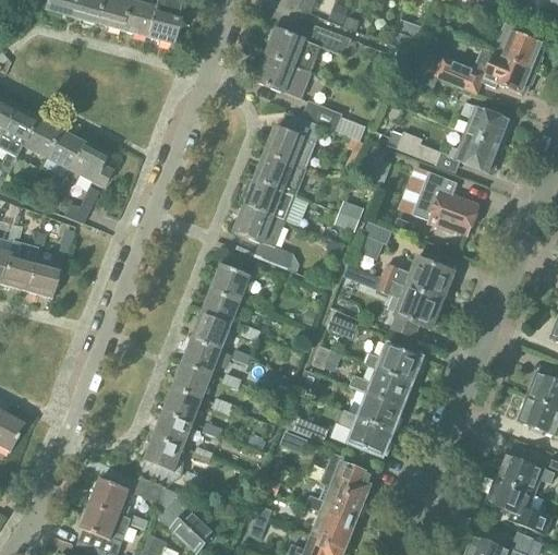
[(33,0),(45,2),(43,9),(69,16),(72,0),(33,0)]
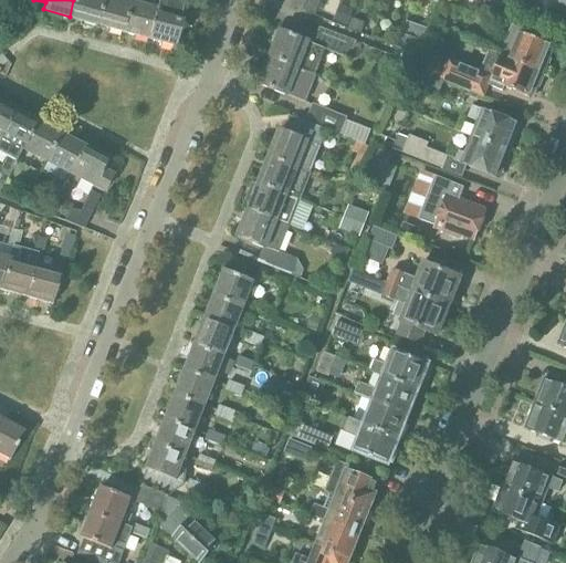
[(73,0),(70,17),(95,23),(101,0),(73,0)]
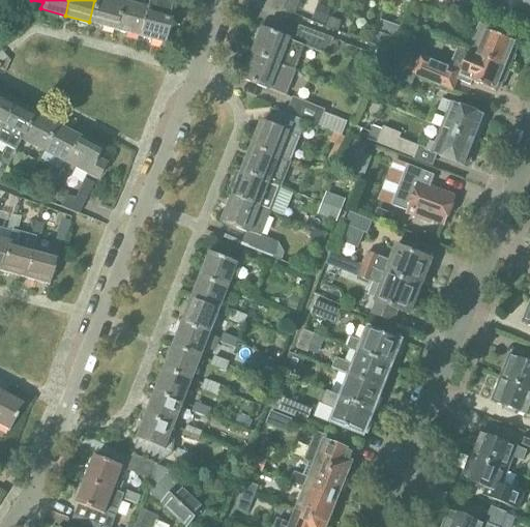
[(94,0),(89,22),(113,28),(121,0),(94,0)]
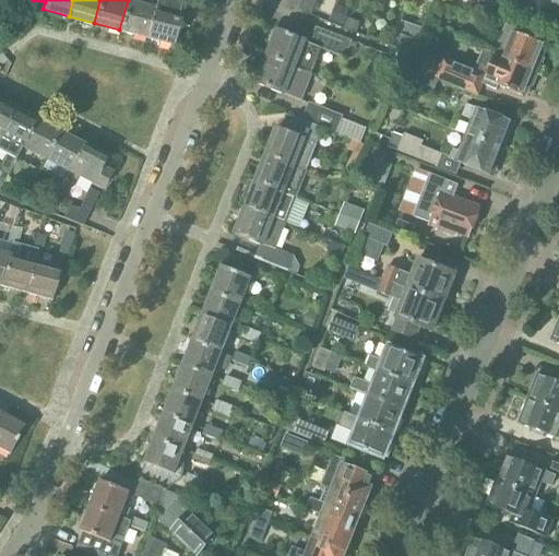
[(128,0),(119,30),(145,36),(152,7),(154,0),(128,0)]
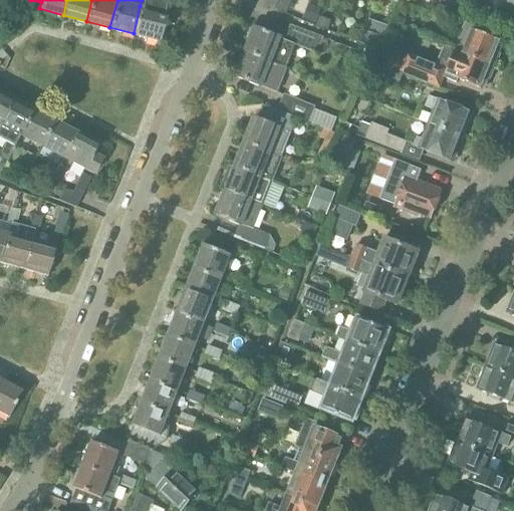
[(142,0),(140,6),(134,33),(158,40),(169,0),(142,0)]
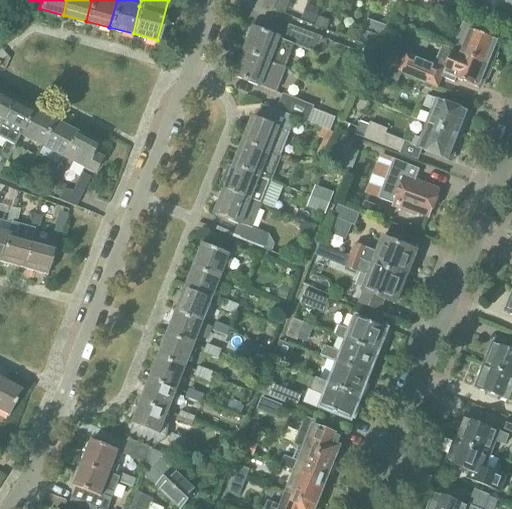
[(263,0),(285,9),(288,0),(263,0)]
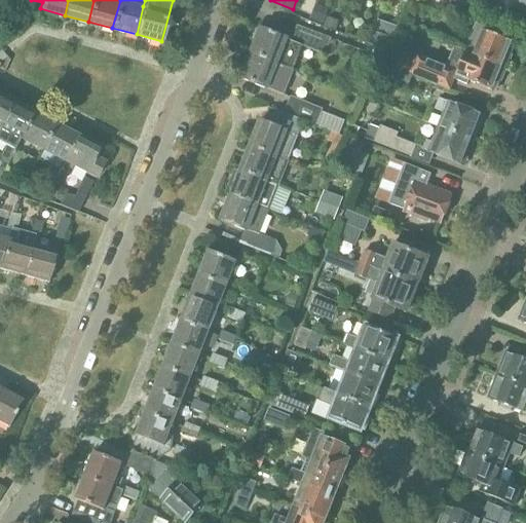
[(489,0),(489,2),(516,14),(521,4),(525,6),(525,0),(489,0)]
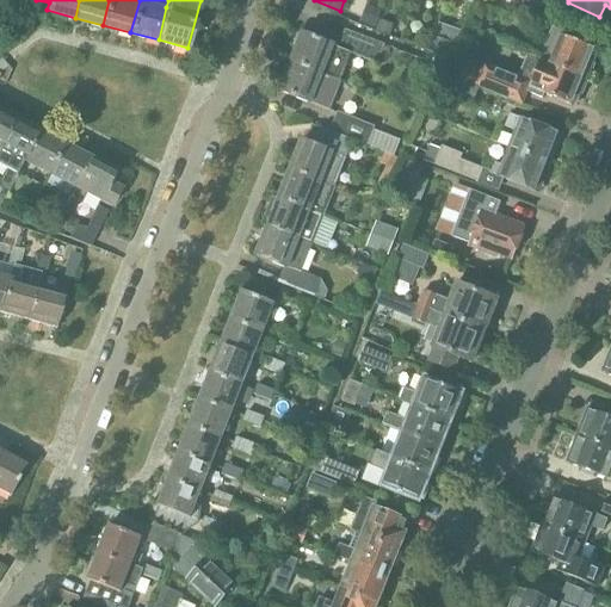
[(375,25),(382,7),(368,1),(360,19),(375,25)]
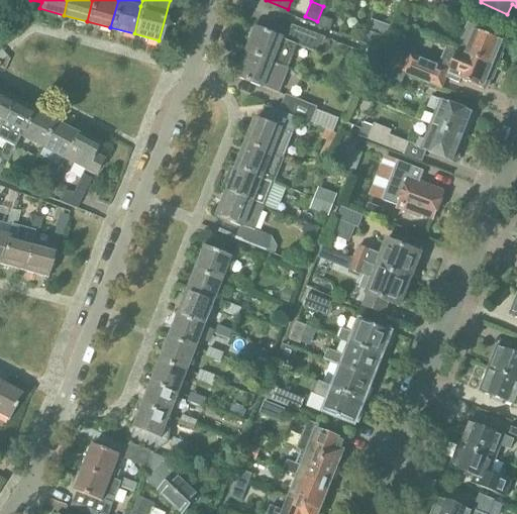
[(322,14),(318,23),(330,28),(333,18),(322,14)]
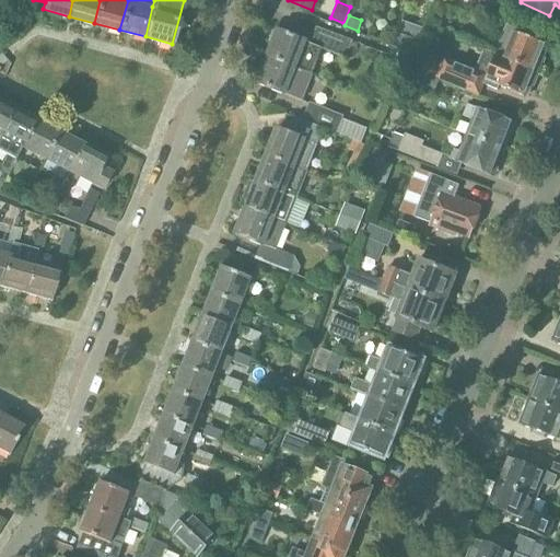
[(543,55),(548,43),(528,35),(531,31),(508,21),(496,50),(485,46),(485,47),(540,71),(546,56),(543,55)]
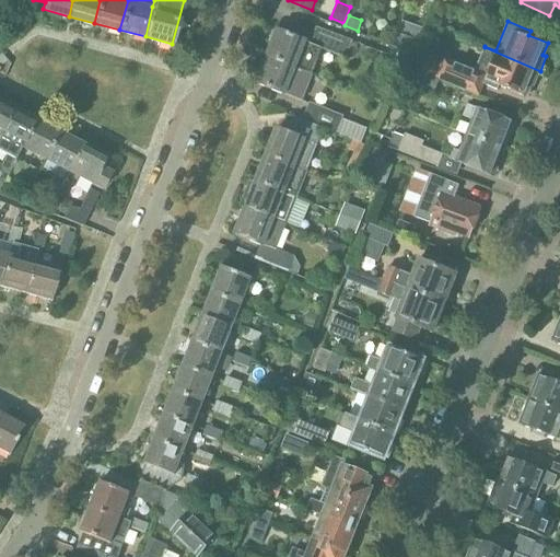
[(266,54),(313,72),(323,46),(346,56),(352,39),(317,26),(312,42),(304,39),(305,37),(277,26),(266,54)]
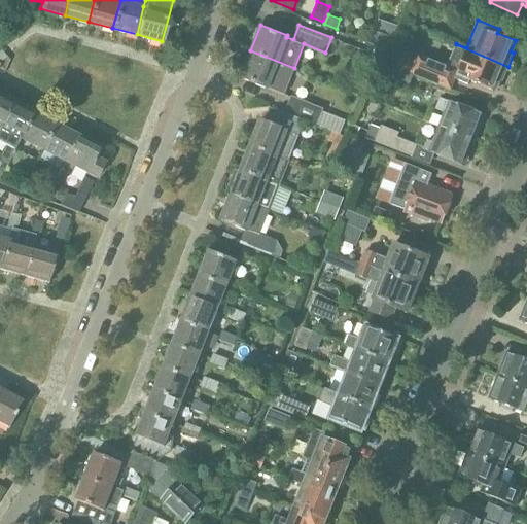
[(391,33),(381,28),(375,41),(386,46),(391,33)]
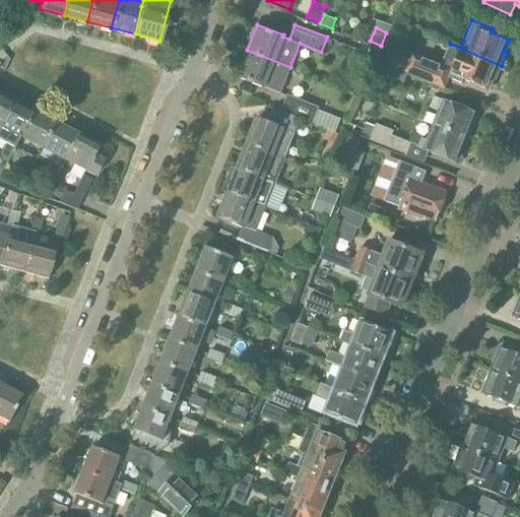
[(404,69),(411,72),(442,84),(446,74),(463,81),(464,77),(489,87),(493,77),(497,78),(502,66),(450,44),(442,63),(411,50),(404,69)]
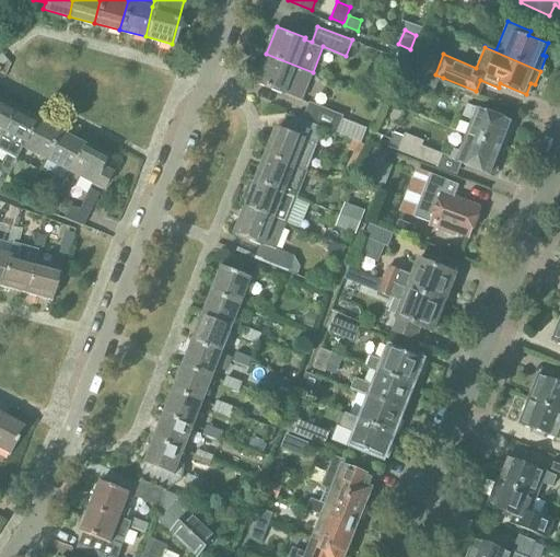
[(256,79),(291,93),(303,97),(313,72),(266,54),(256,79)]
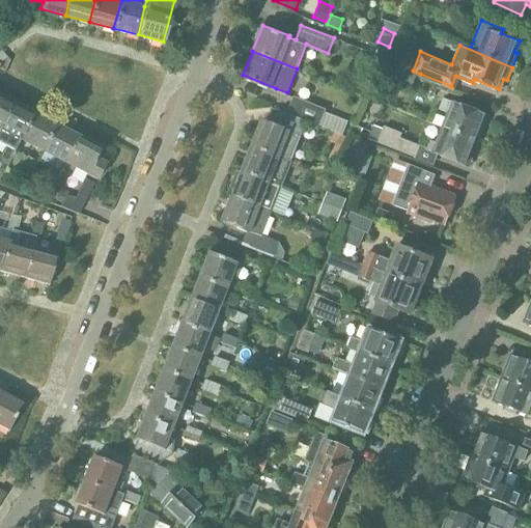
[(411,87),(417,75),(387,60),(381,74),(411,87)]
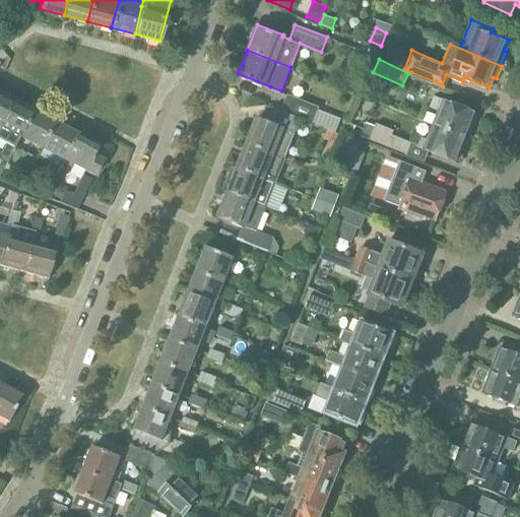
[(312,120),(319,103),(289,91),(283,108),(282,109),(301,116),(312,120)]
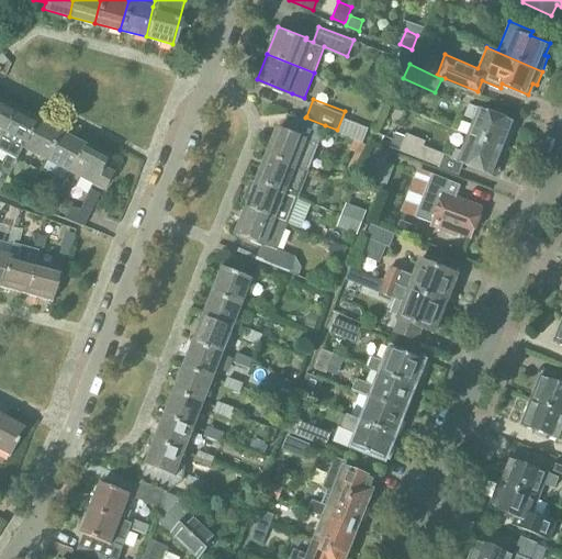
[(0,131),(12,108),(0,101),(0,131)]
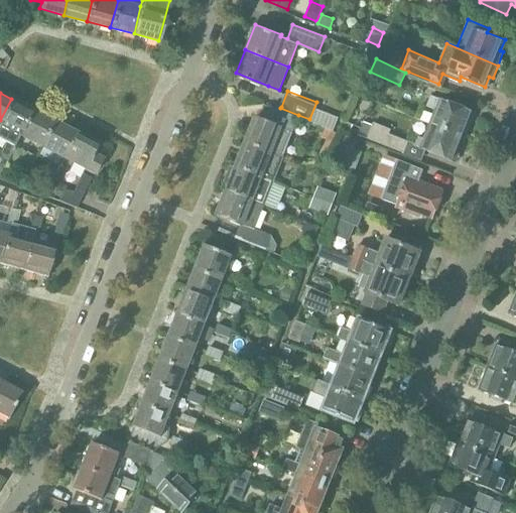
[(463,135),(473,111),(431,94),(427,105),(438,109),(432,123),(463,135)]
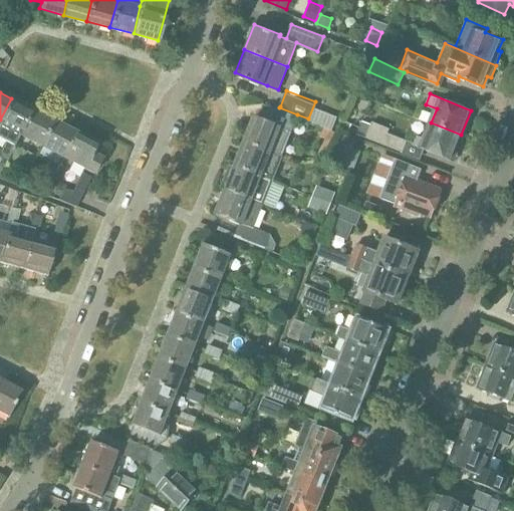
[(12,98),(11,98),(0,119),(0,137),(4,140),(0,147),(0,155),(7,160),(20,134),(33,109),(22,104),(24,100),(14,95),(12,98)]
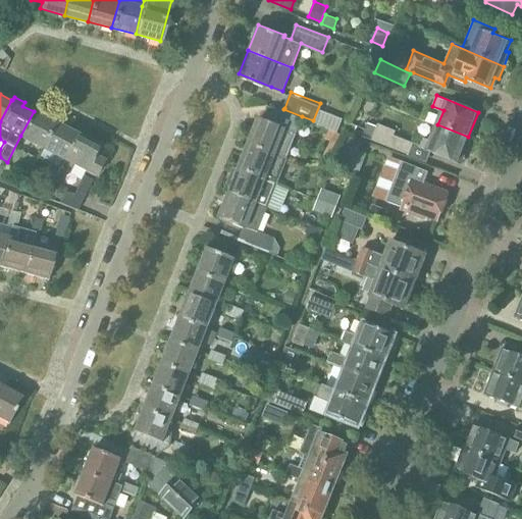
[(276,105),(270,119),(269,119),(259,115),(249,142),(276,151),(285,155),(285,154),(292,141),(295,133),(296,133),(300,123),(302,116),(283,109),(284,108),(276,105)]
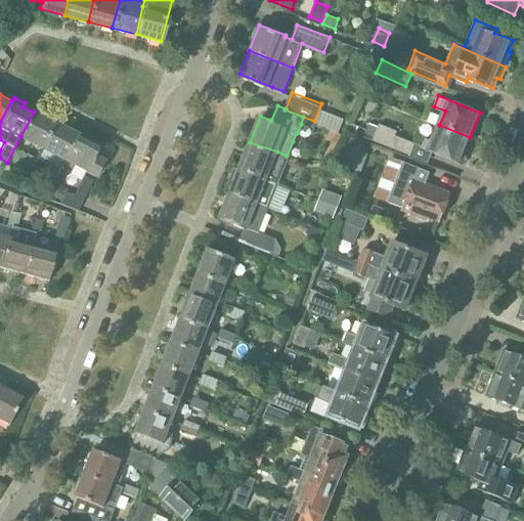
[(34,112),(20,136),(42,147),(55,123),(34,112)]
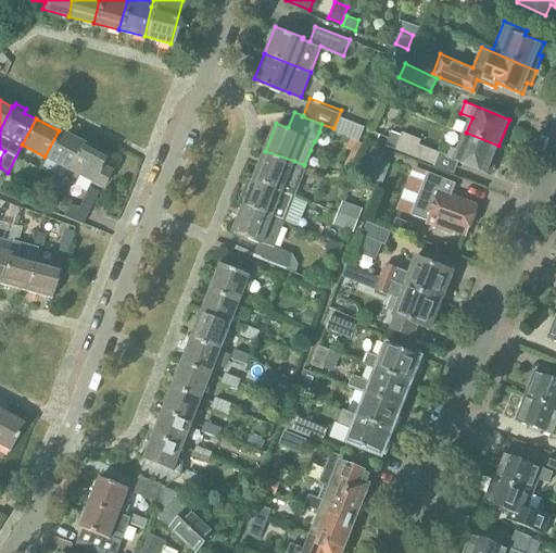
[(45,156),(59,164),(58,167),(57,167),(52,174),(51,174),(42,191),(54,197),(68,168),(83,142),(59,130),(45,156)]
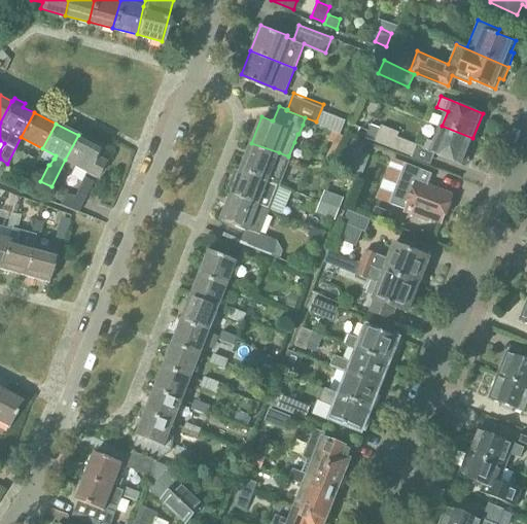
[(411,154),(416,142),(397,135),(399,131),(381,124),(375,140),(411,154)]
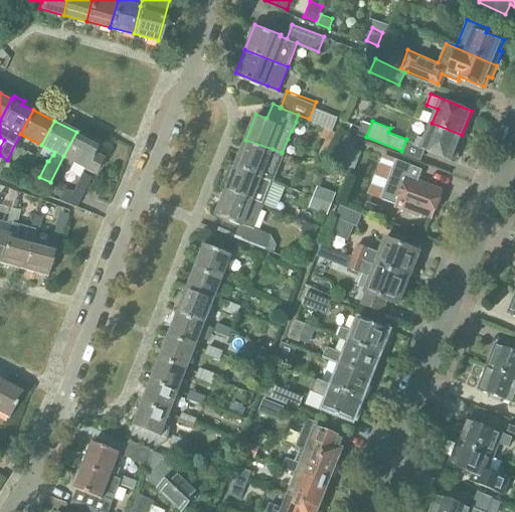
[(432,123),(425,137),(417,134),(413,144),(452,159),(462,135),(432,123)]
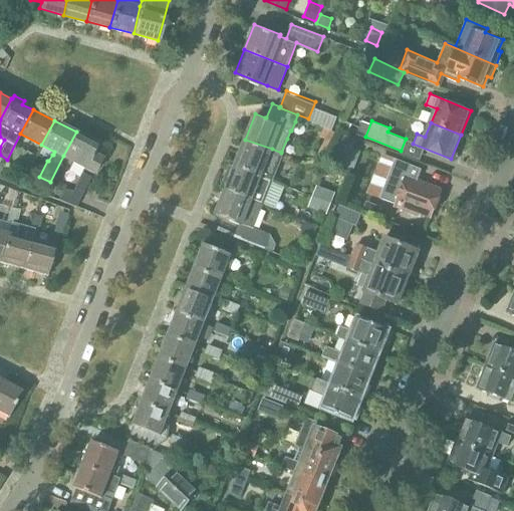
[(76,132),(63,156),(94,172),(102,157),(93,153),(98,143),(76,132)]
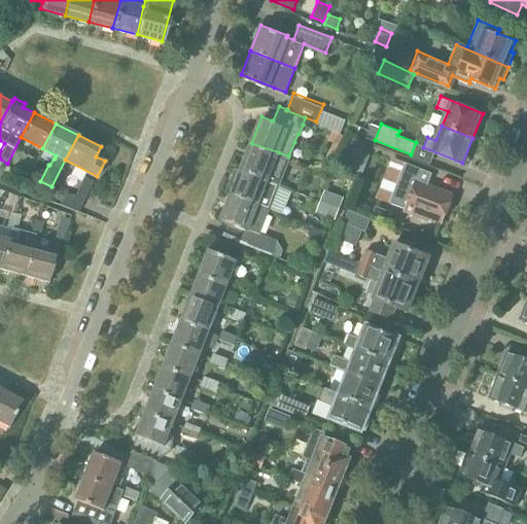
[(351,136),(340,166),(362,174),(370,154),(361,150),(364,142),(351,136)]
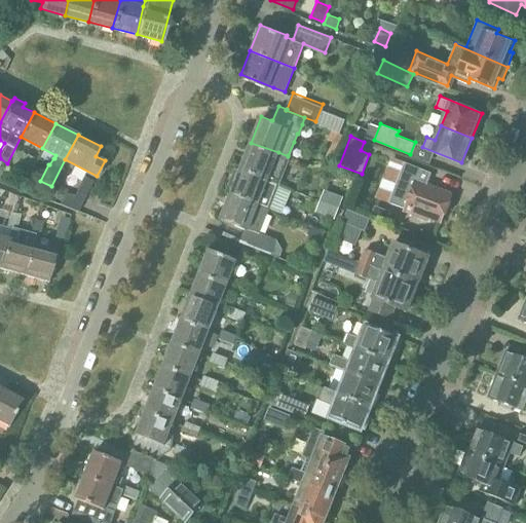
[(278,152),(251,143),(240,167),(279,184),(289,160),(296,163),(298,159),(288,155),(288,156),(278,152)]
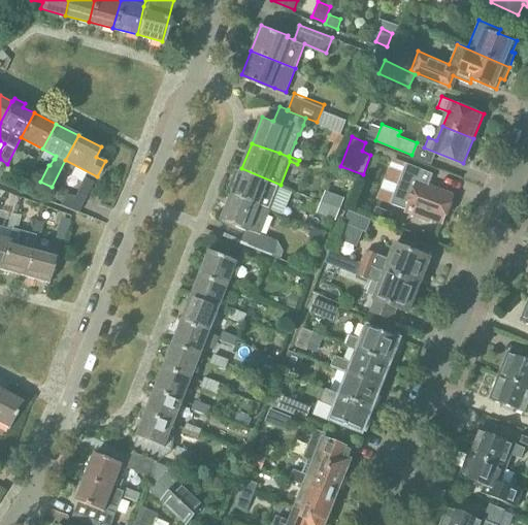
[(29,175),(37,159),(26,154),(18,169),(29,175)]
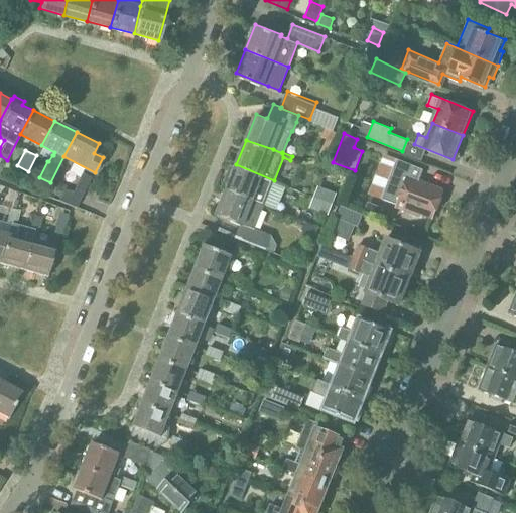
[(432,216),(443,188),(418,178),(423,167),(397,157),(381,196),(410,208),(409,210),(420,215),(421,212),(432,216)]
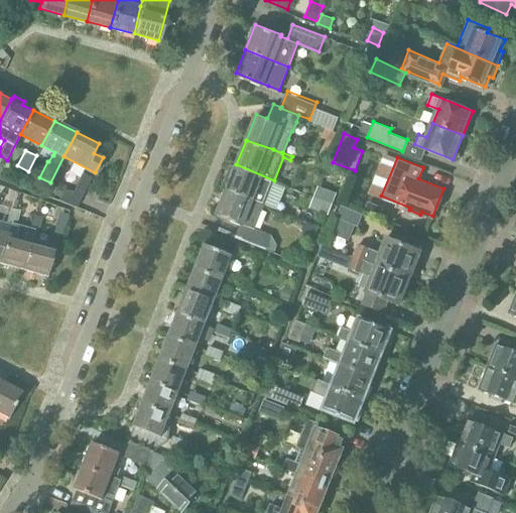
[(265,203),(274,180),(236,164),(231,177),(226,175),(222,185),(227,187),(226,189),(264,205),(265,203)]
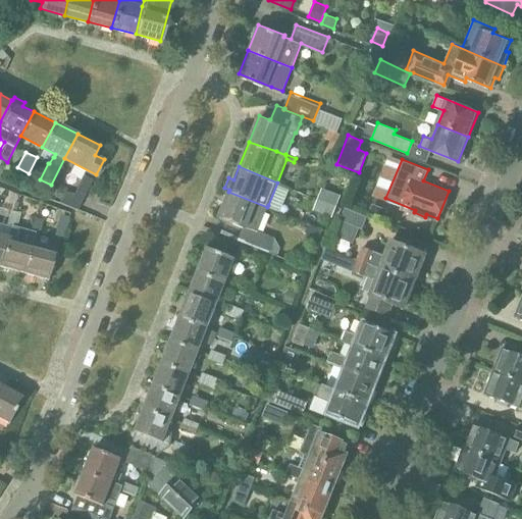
[(84,174),(82,178),(74,192),(65,190),(59,201),(77,208),(94,178),(84,174)]
